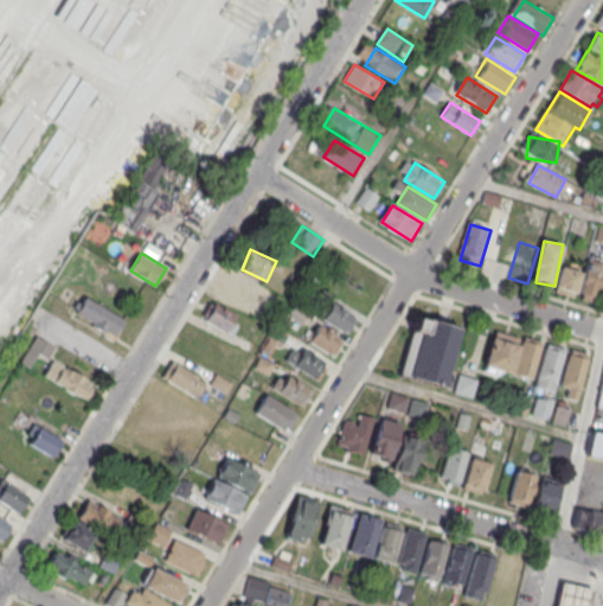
[(598,304),(602,291),(602,261),(592,259),(581,298),(598,304)]
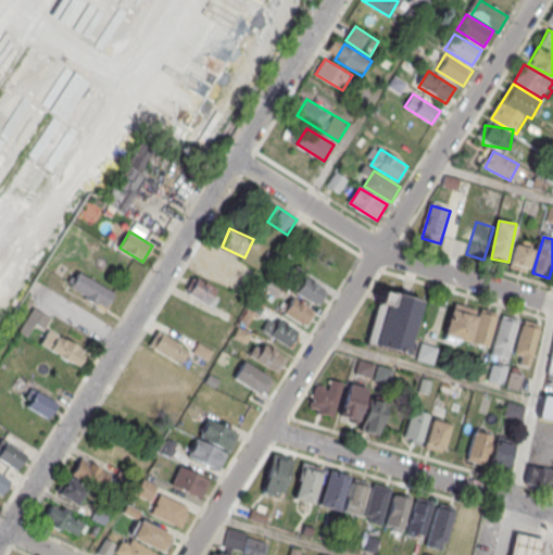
[(512,267),(530,270),(535,248),(516,244),(512,267)]
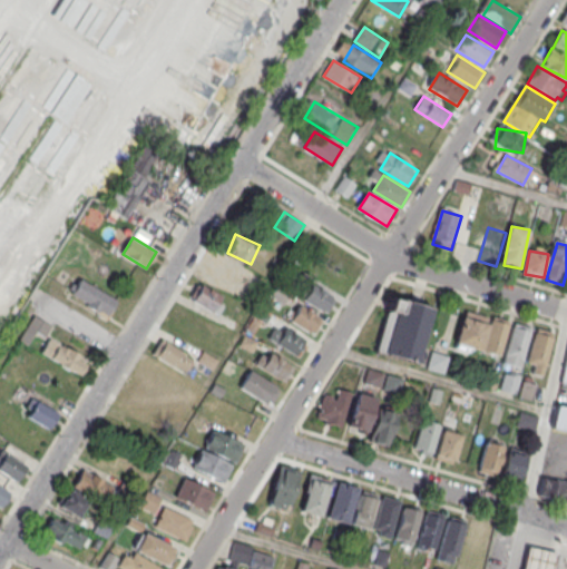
[(257,276),(223,255),(213,271),(247,293),(257,276)]
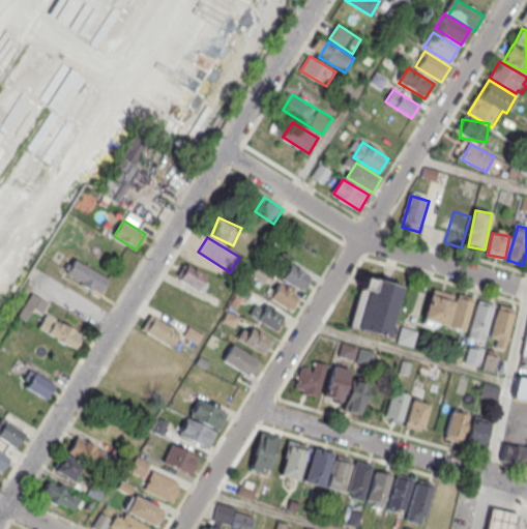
[(111,280),(76,259),(66,274),(100,296),(111,280)]
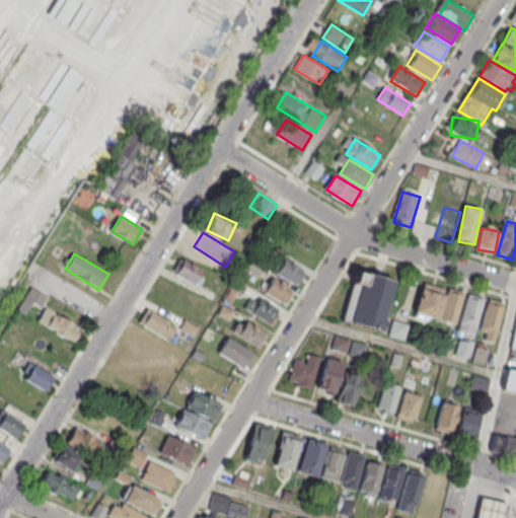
[(175,273),(200,288),(209,273),(185,259),(175,273)]
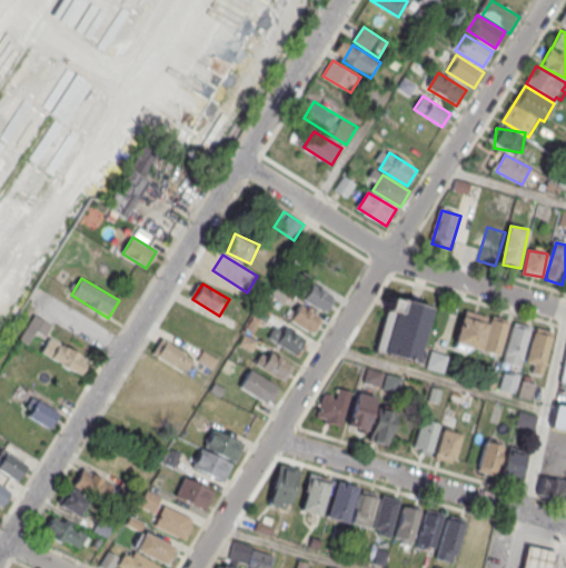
[(336,297),(315,285),(305,300),(327,314),(336,297)]
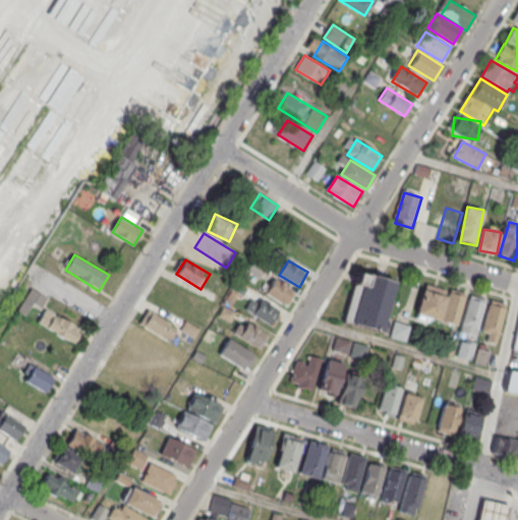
[(397,282),(357,272),(345,323),(385,333),(397,282)]
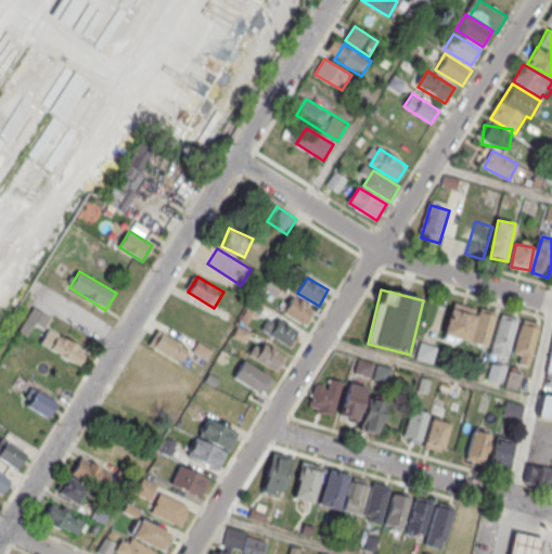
[(282,309),(303,326),(315,312),(293,295),(282,309)]
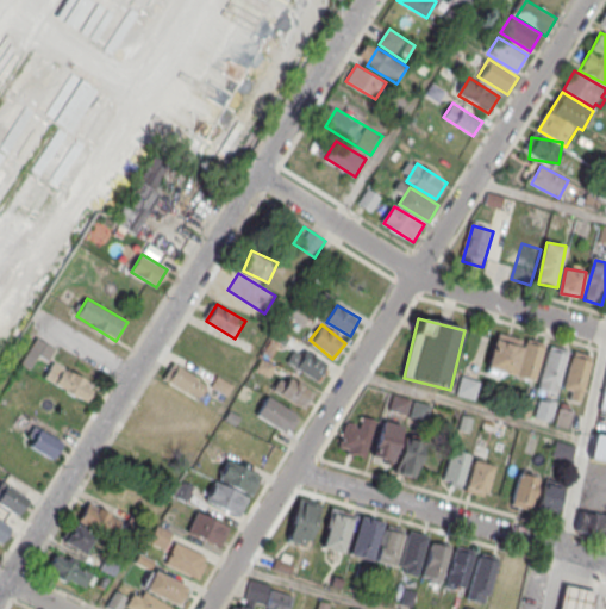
[(487,372),(514,380),(526,341),(499,333),(487,372)]
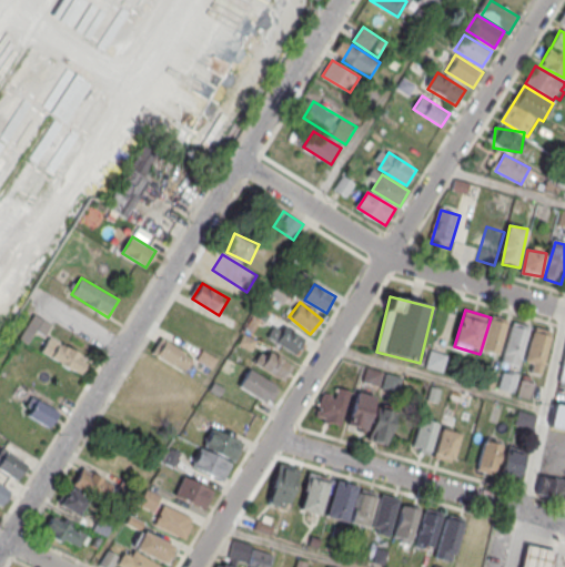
[(500,356),(511,322),(495,317),(484,351),(500,356)]
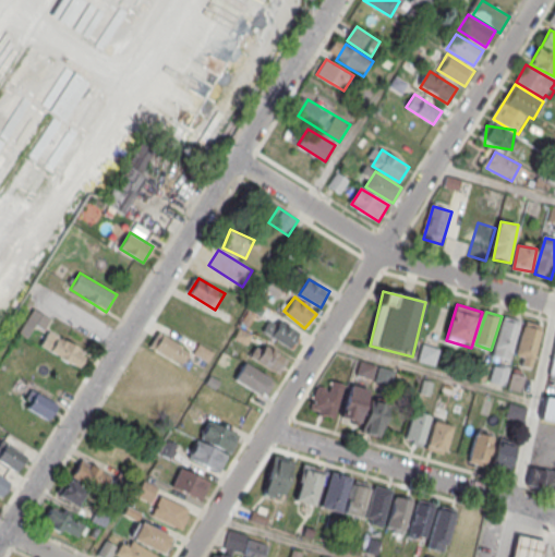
[(511,361),(523,322),(506,316),(495,356),(511,361)]
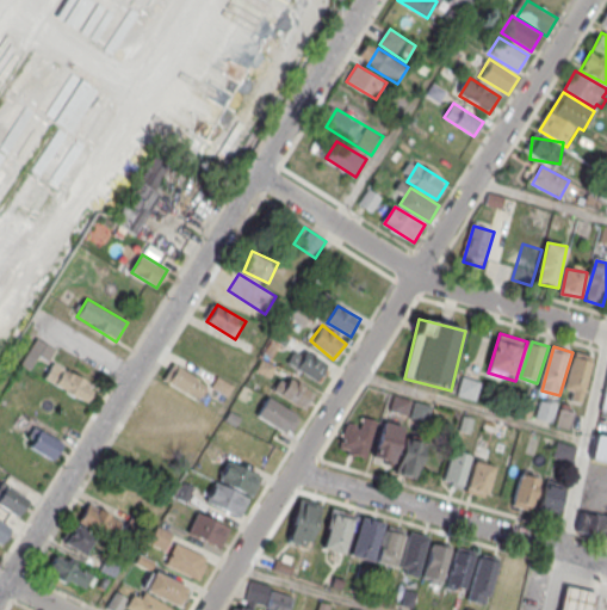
[(289,365),(320,382),(329,363),(298,347),(289,365)]
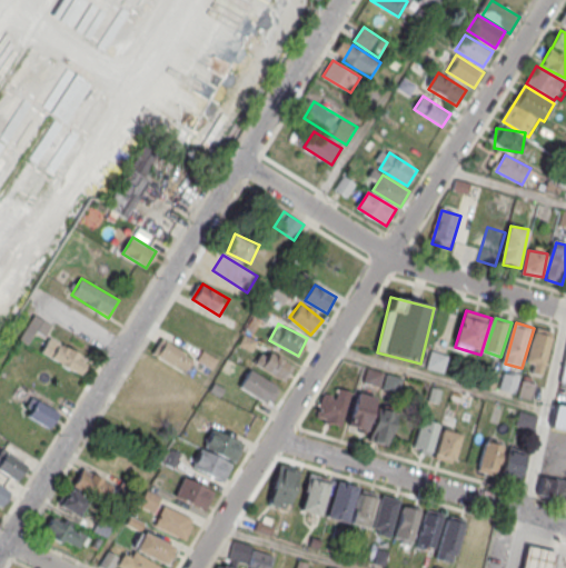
[(556,332),(539,327),(527,372),(544,377),(556,332)]
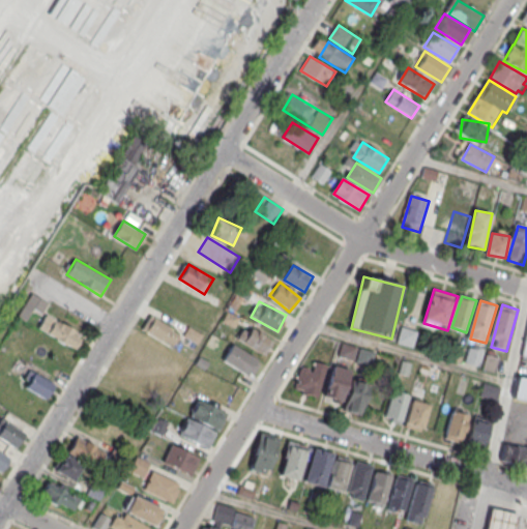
[(85,335),(48,316),(40,330),(77,350),(85,335)]
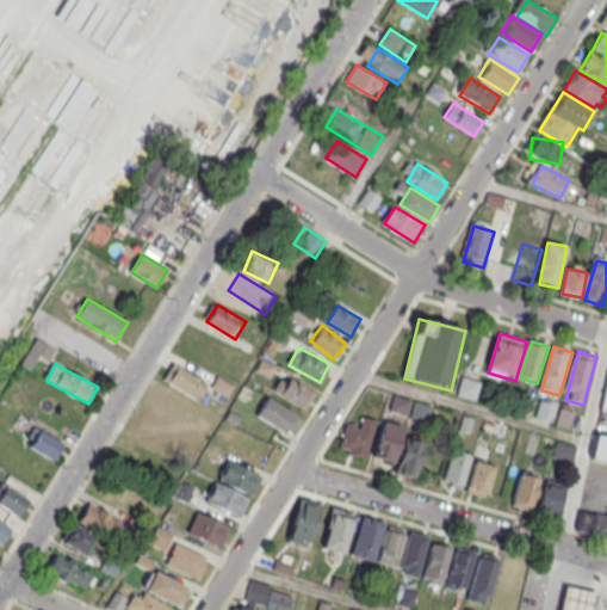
[(210,383),(175,364),(165,382),(199,401),(210,383)]
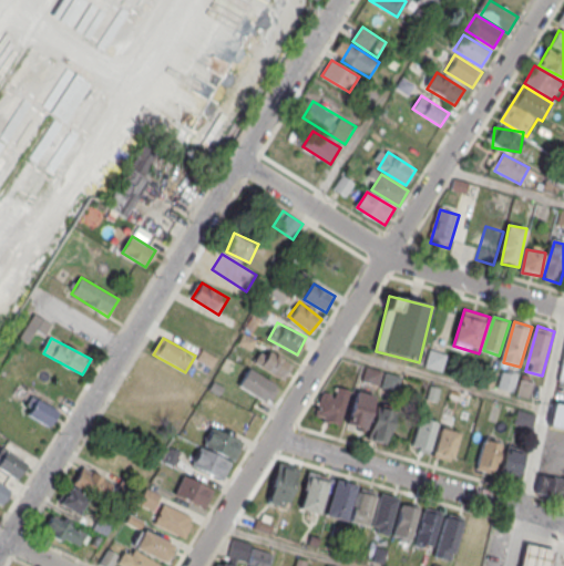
[(282,379),(290,362),(264,348),(255,364),(282,379)]
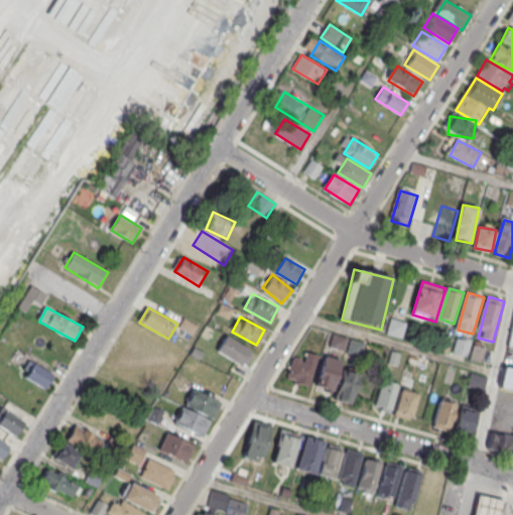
[(404,339),(408,324),(392,318),(388,334),(404,339)]
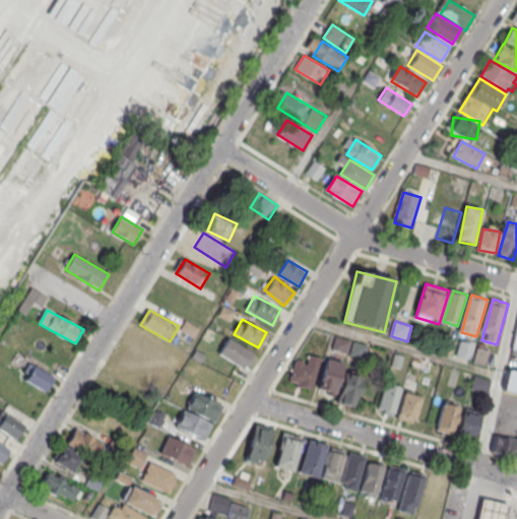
[(219,354),(246,371),(256,354),(230,338),(219,354)]
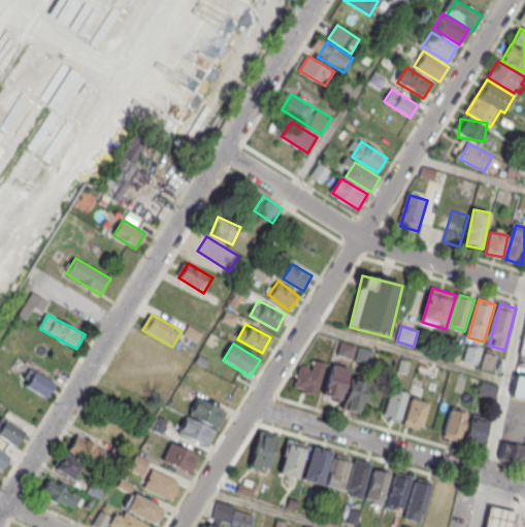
[(465,363),(481,367),(486,350),(470,346),(465,363)]
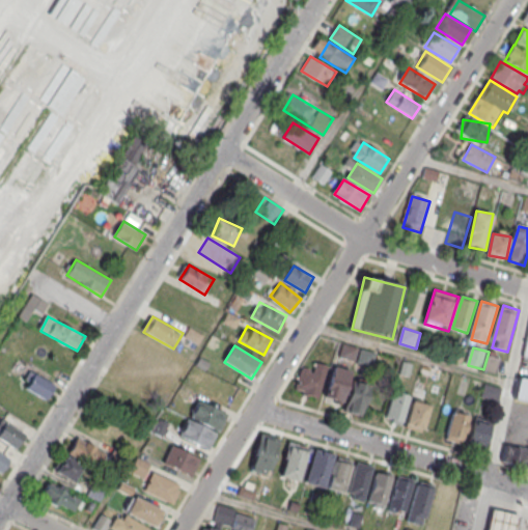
[(498,372),(502,359),(491,356),(487,369),(498,372)]
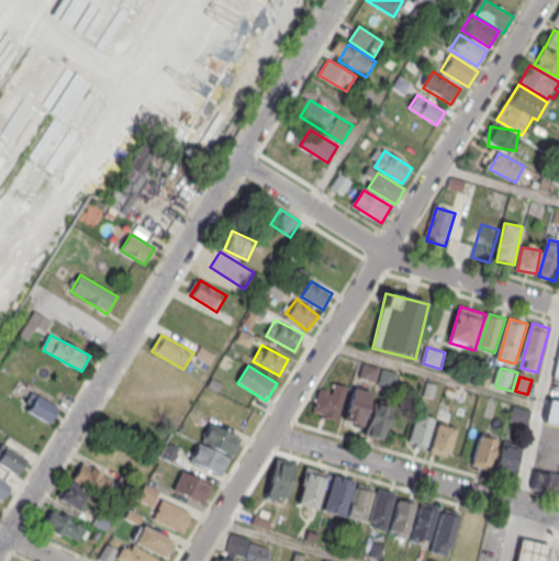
[(339,421),(348,388),(335,384),(333,393),(320,390),(313,414),(339,421)]
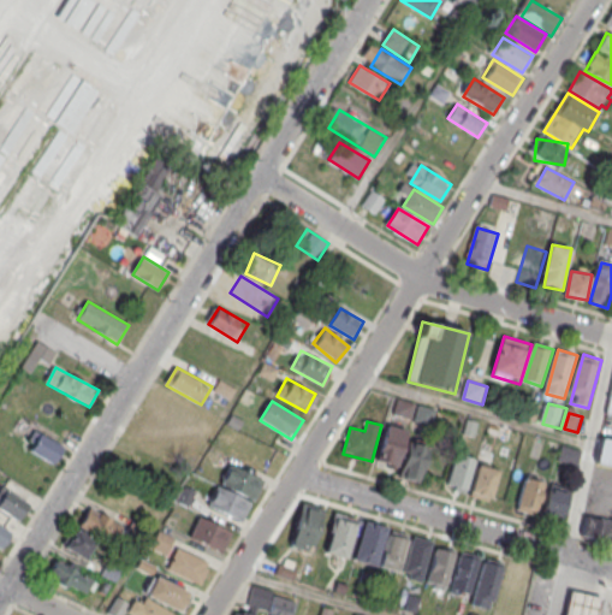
[(376,463),(398,469),(409,431),(388,425),(376,463)]
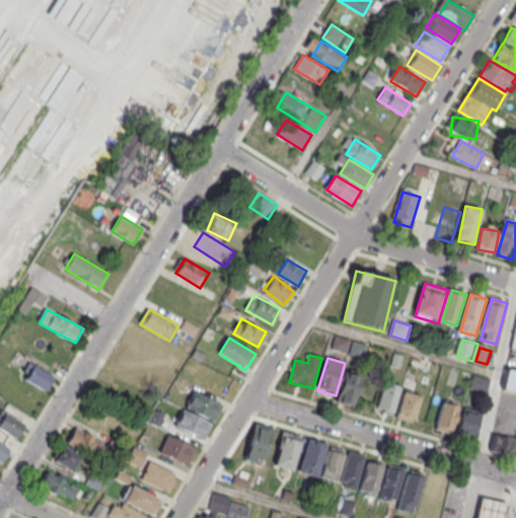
[(22,378),(47,391),(55,375),(30,363),(22,378)]
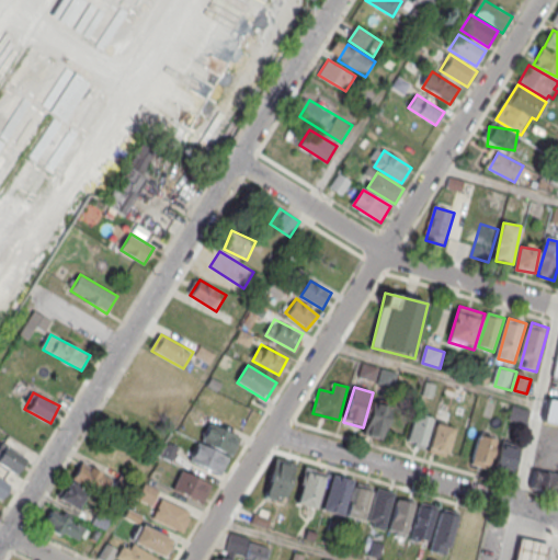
[(545,422),(557,424),(557,400),(550,399),(545,422)]
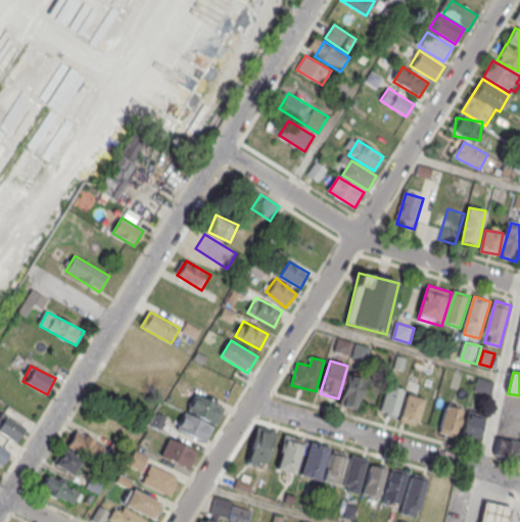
[(340,405),(359,411),(368,380),(349,375),(340,405)]
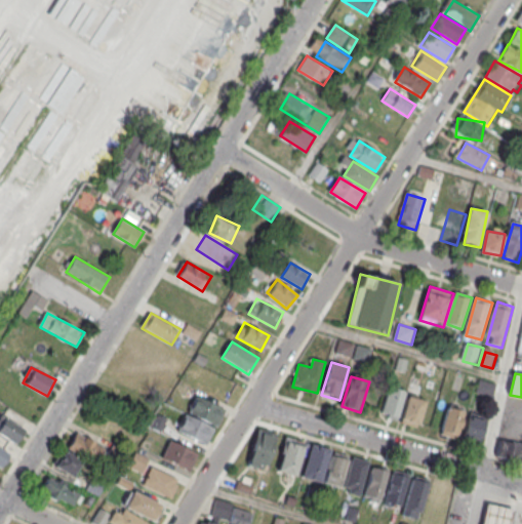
[(496,386),(482,380),(478,392),(492,397),(496,386)]
